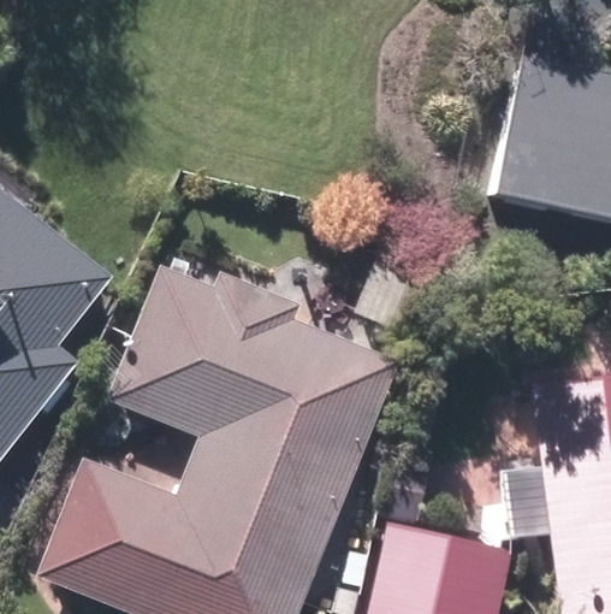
[(610,74),(523,57),(496,195),(610,219),(610,74)]
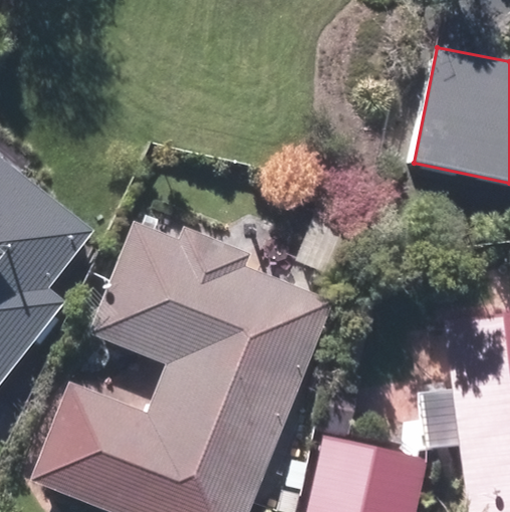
[(0,385),(67,301),(49,287),(96,230),(0,153),(0,385)]
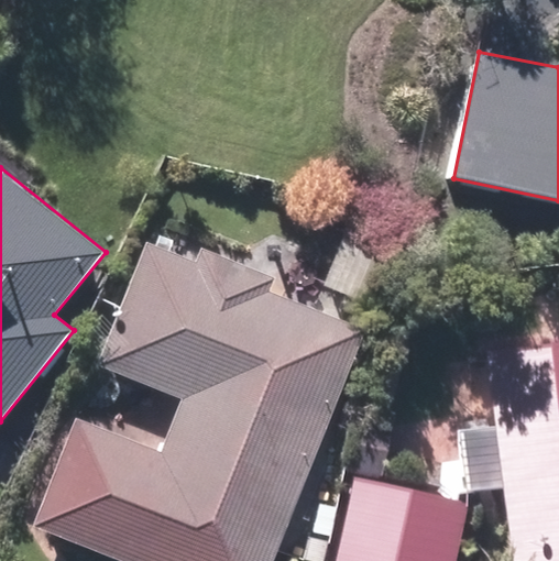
[(34,526),(124,560),(275,560),(363,330),(265,293),(272,276),(200,249),(195,262),(143,243),(97,364),(179,395),(160,452),(75,419),(34,526)]
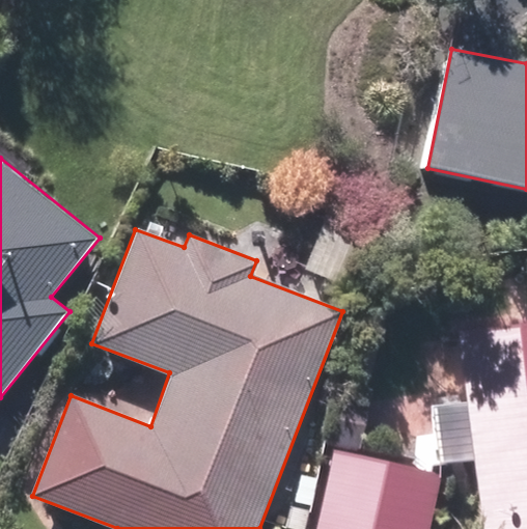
[(526,528),(526,326),(460,335),(470,402),(434,408),(443,465),(475,460),(484,528),(526,528)]
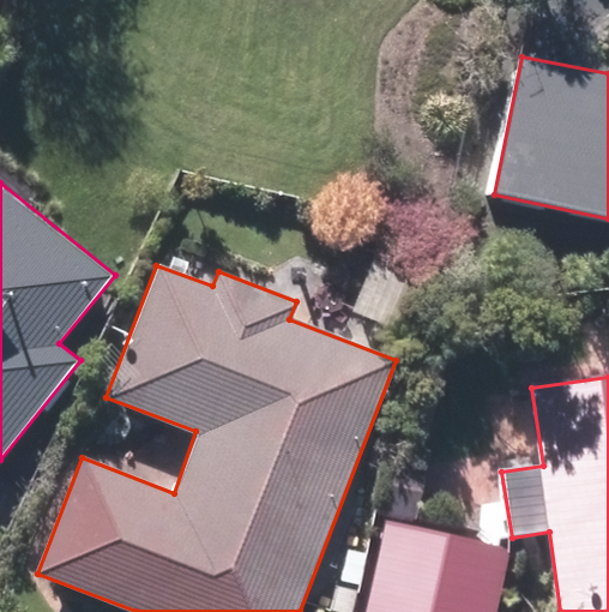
[(380,509),(418,517),(429,466),(391,457),(380,509)]
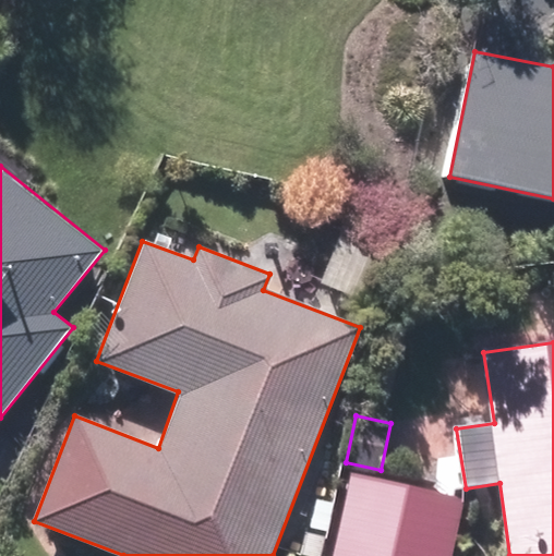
[(334,555),(448,555),(461,495),(352,472),(334,555)]
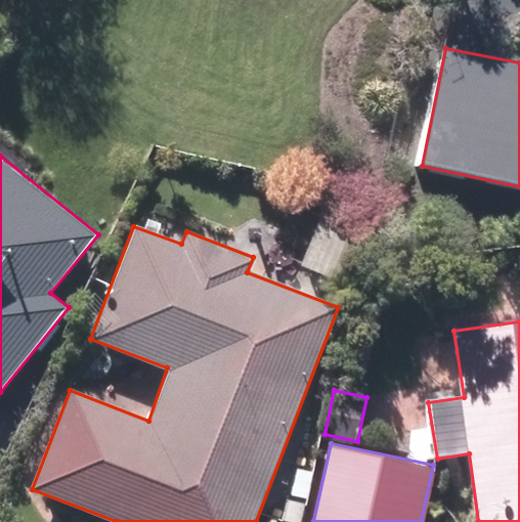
All buildings are outlined.
